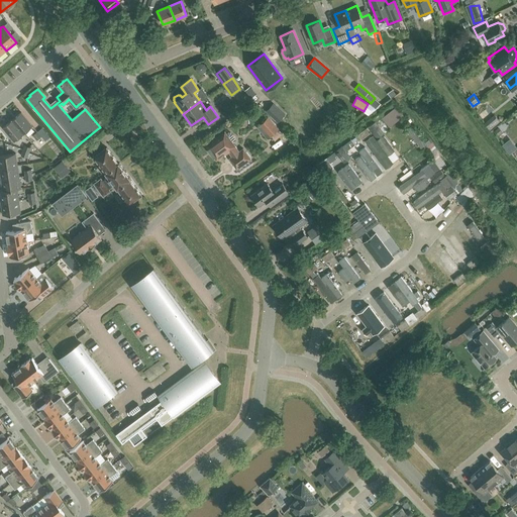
[(11,120),(23,134),(32,126),(21,112),(11,120)]
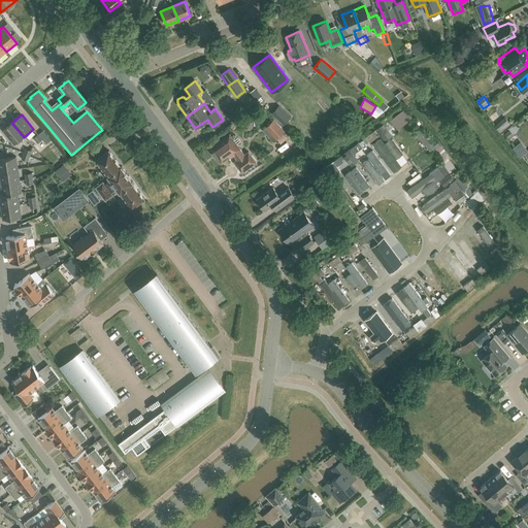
[(285,133),(273,121),(263,130),(273,142),(285,133)]
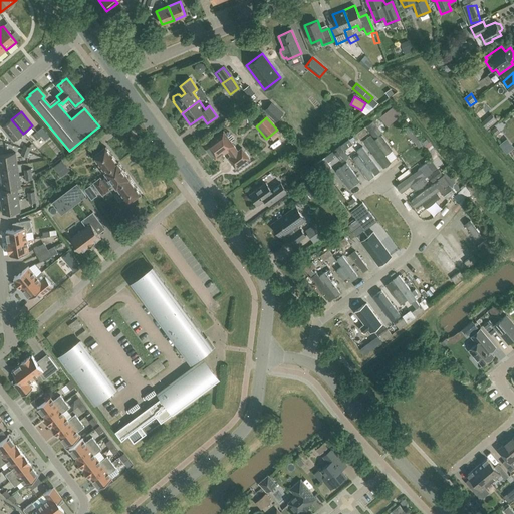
[(14,141),(23,134),(11,119),(2,126),(14,141)]
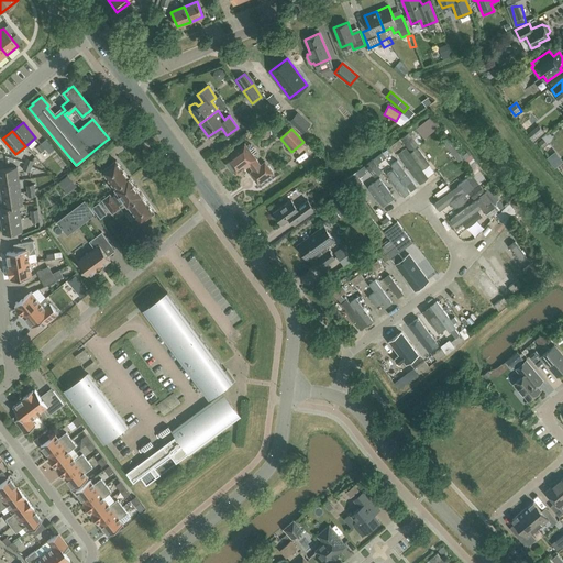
[(422,140),(416,131),(411,135),(409,132),(400,138),(410,152),(419,145),(418,144),(422,140)]
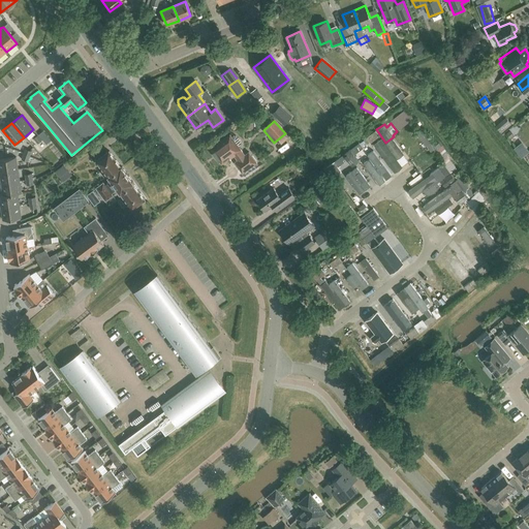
[(436,148),(423,129),(417,133),(431,152),(436,148)]
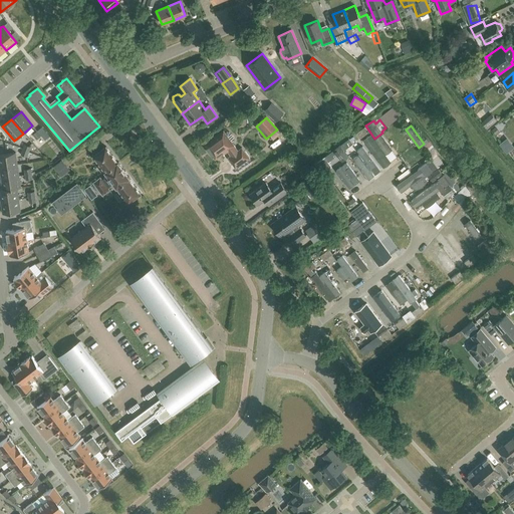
[(368,132),(364,126),(356,133),(360,139),(368,132)]
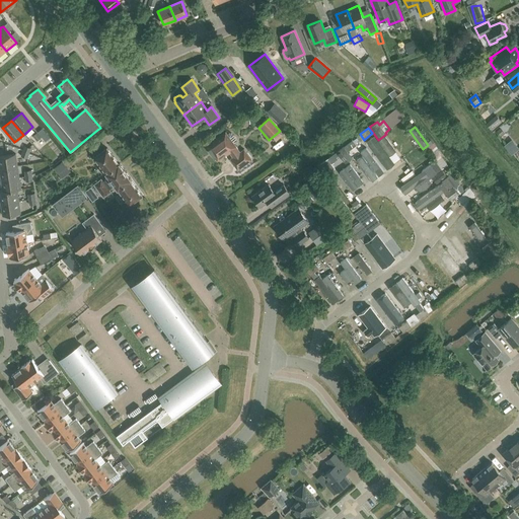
[(42,137),(39,132),(33,136),(38,141),(42,137)]
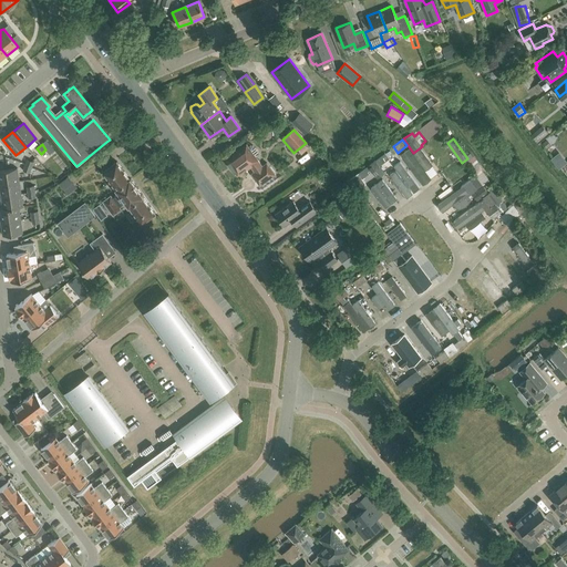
[(258,160),(246,144),(226,160),(237,175),(249,166),(254,172),(251,174),(256,181),(259,185),(275,174),(266,163),(263,166),(258,161),(258,160)]
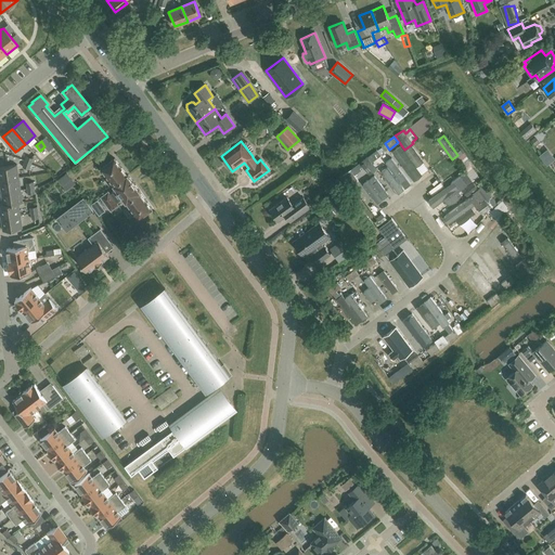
[(394,156),(384,144),(377,149),(387,162),(394,156)]
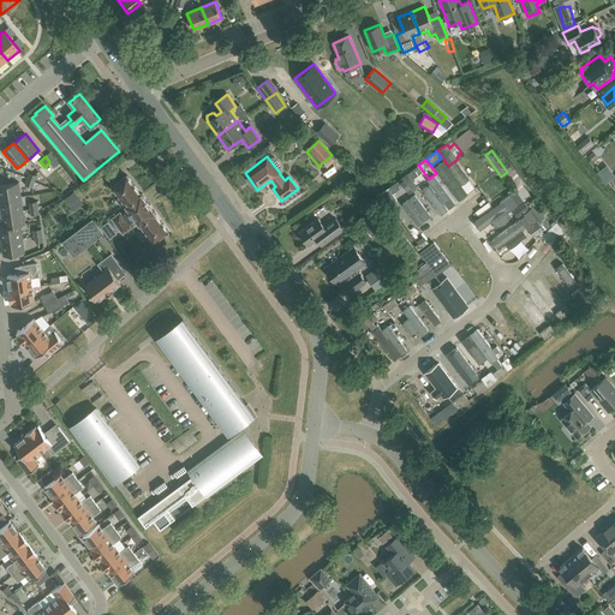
[(434,166),(459,199),(467,193),(460,184),(470,178),(457,160),(448,167),(443,160),(434,166)]
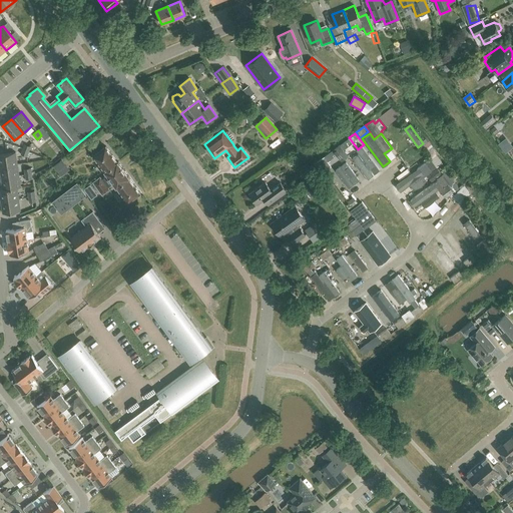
[(352,143),(348,138),(340,144),(344,150),(352,143)]
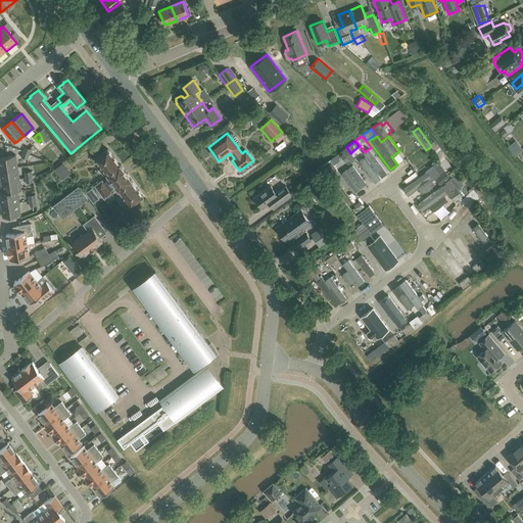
[(346,148),(340,152),(347,162),(353,157),(346,148)]
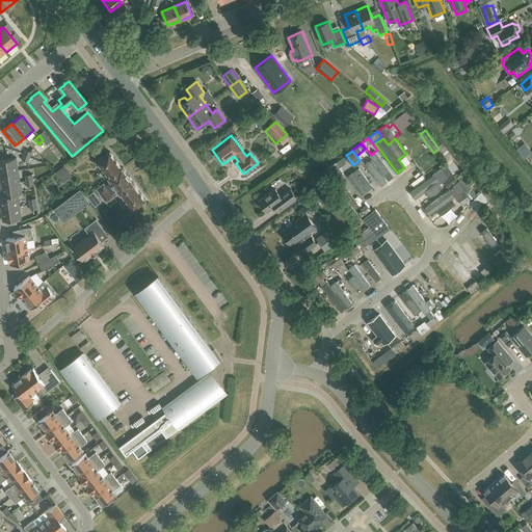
[(114,174),(122,167),(121,167),(110,154),(109,152),(97,161),(111,181),(112,183),(118,178),(114,174)]
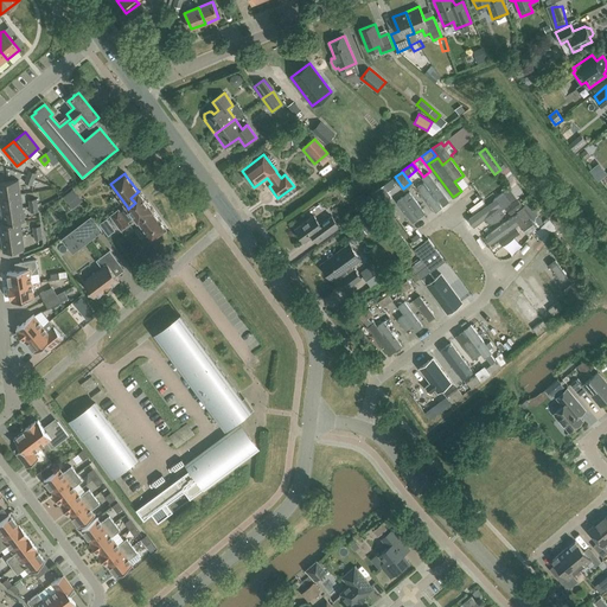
[(427,174),(411,186),(432,213),(447,203),(427,174)]
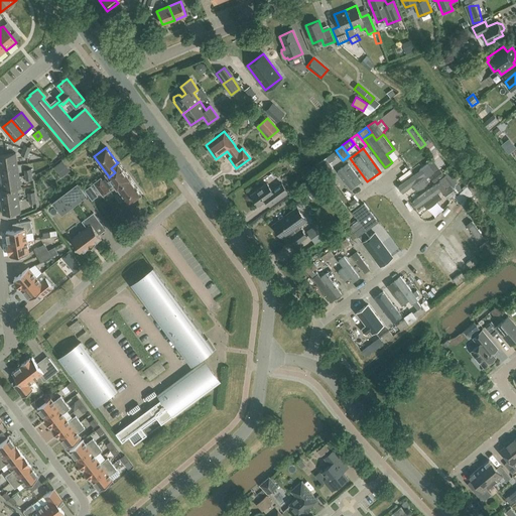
[(395,162),(401,157),(396,150),(389,155),(395,162)]
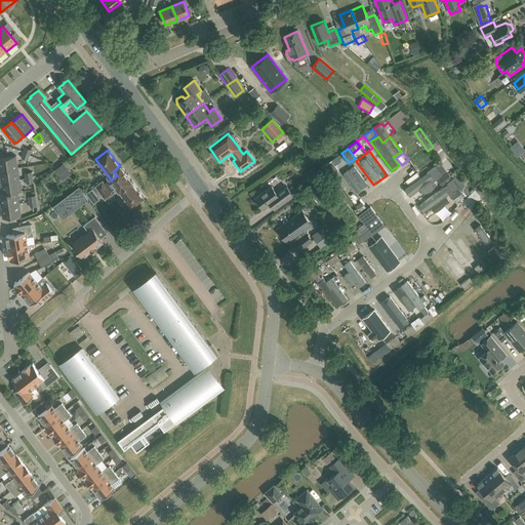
[(344,159),(339,154),(331,160),(335,165),(344,159)]
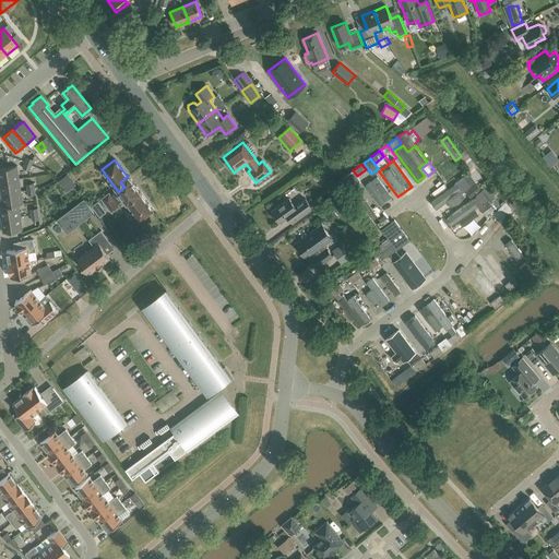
[(0,180),(19,178),(16,166),(0,168),(0,180)]
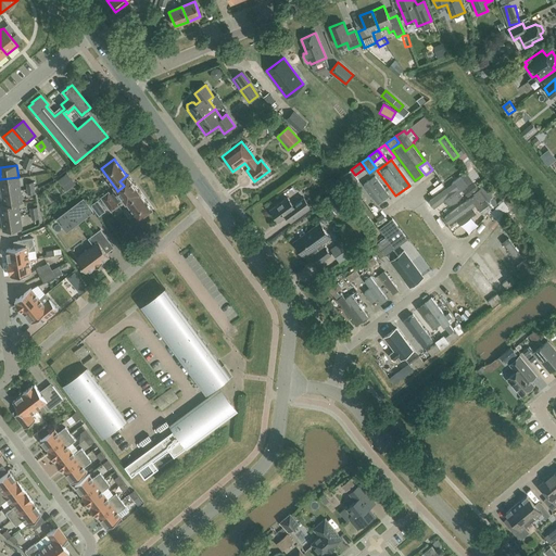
[(472,181),(466,172),(460,176),(467,186),(472,181)]
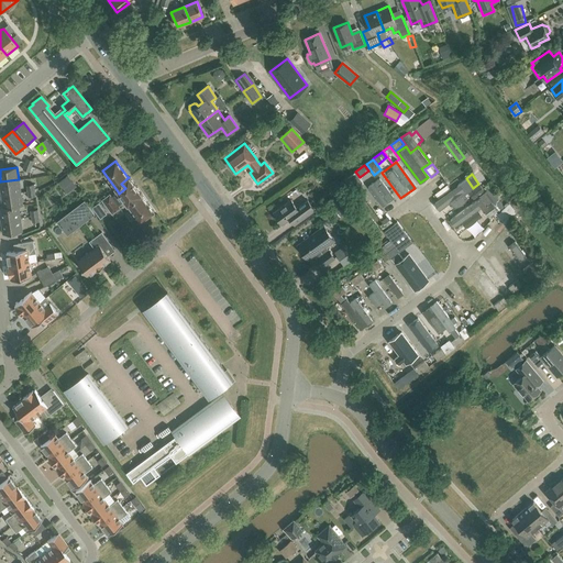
[(69,176),(62,185),(72,194),(79,186),(69,176)]
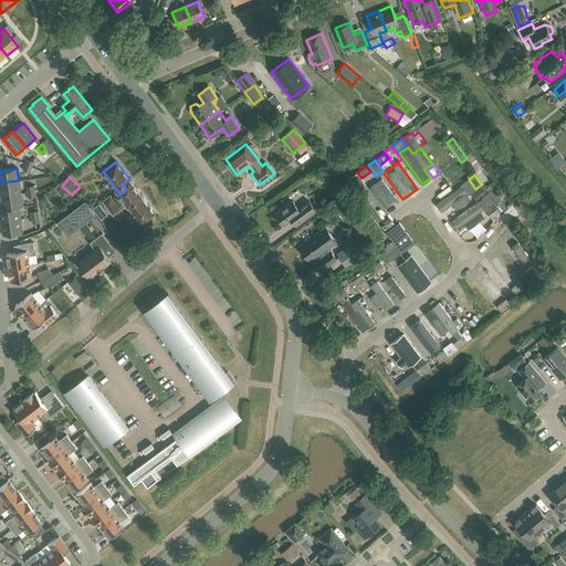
[(132,180),(129,178),(122,185),(126,189),(119,195),(118,192),(112,198),(111,196),(103,201),(113,215),(121,209),(118,207),(126,202),(142,223),(155,213),(154,211),(143,197),(143,196),(142,194),(132,180)]
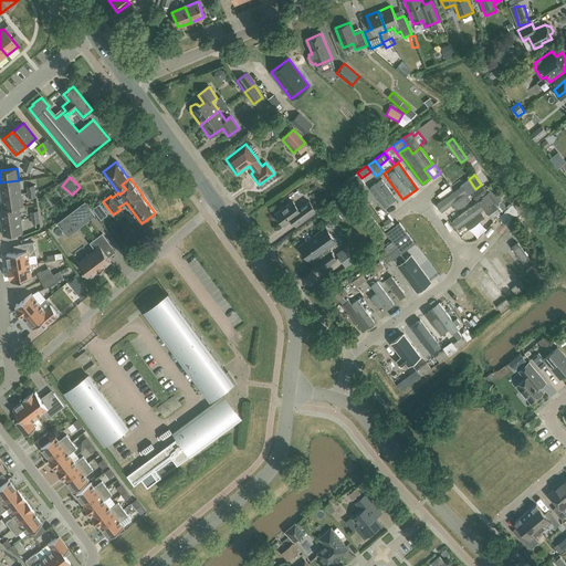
[(394,205),(375,178),(367,185),(385,210),(394,205)]
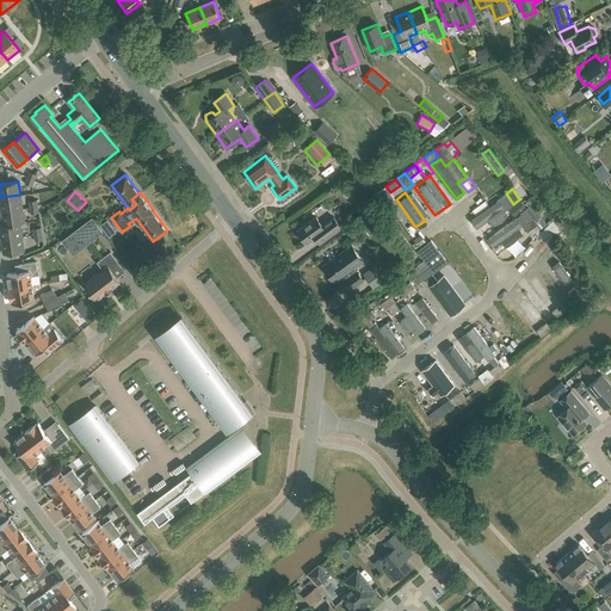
[(0,204),(1,211),(23,209),(20,195),(0,197),(0,204)]
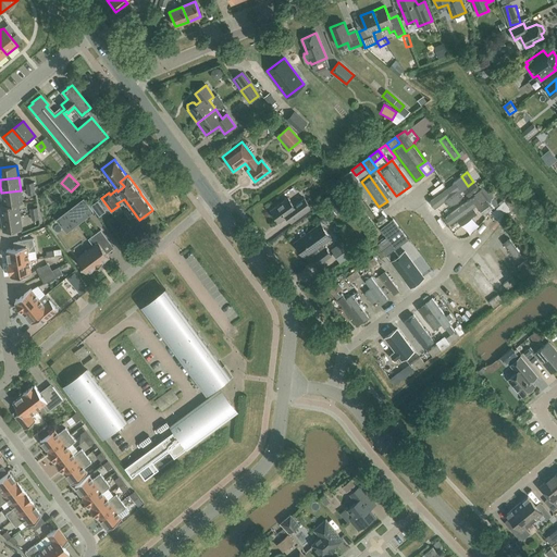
[(437,206),(463,187),(459,182),(433,200),(437,206)]
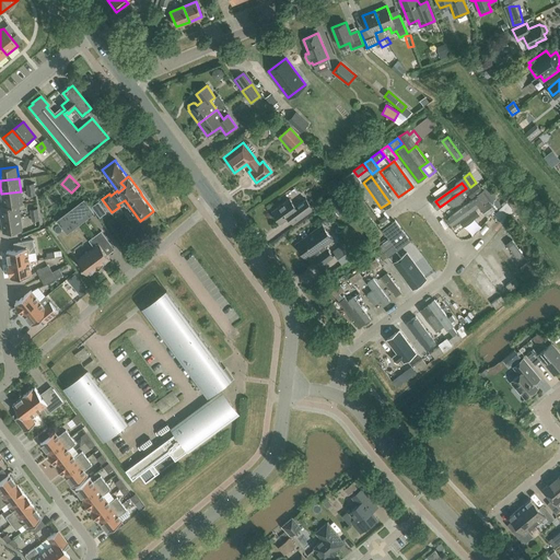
[(482,190),(477,184),(466,193),(470,199),(482,190)]
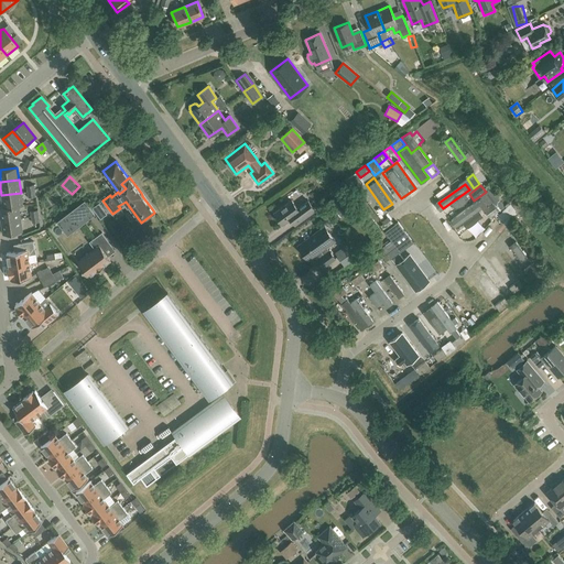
[(498,197),(491,187),(486,192),(494,202),(498,197)]
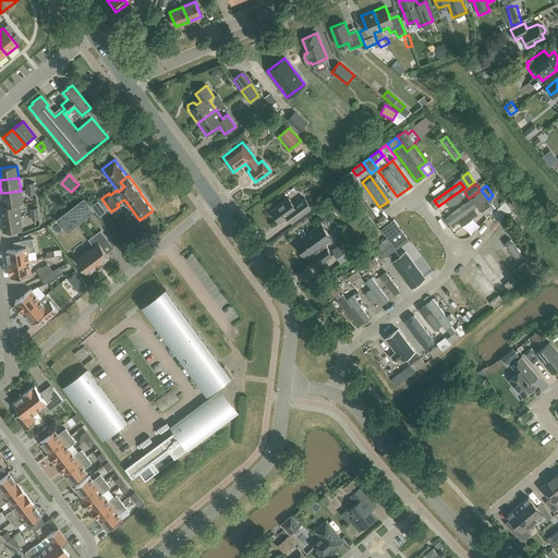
[(487,199),(481,190),(475,194),(482,204),(487,199)]
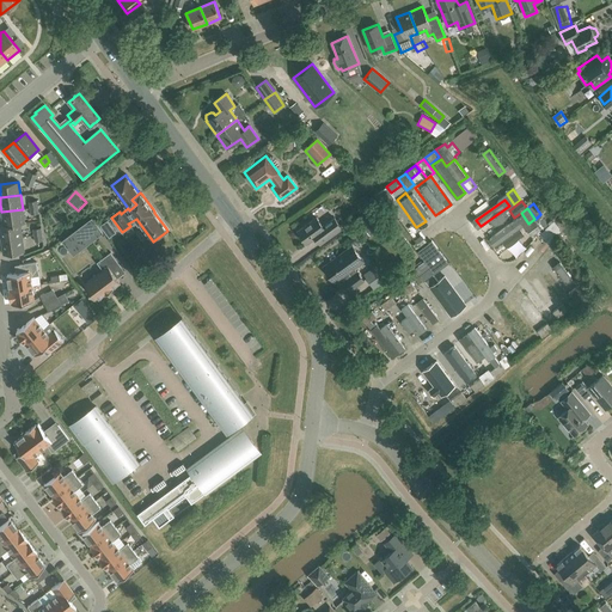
[(23,209),(1,212),(4,226),(20,224),(25,224),(23,209)]
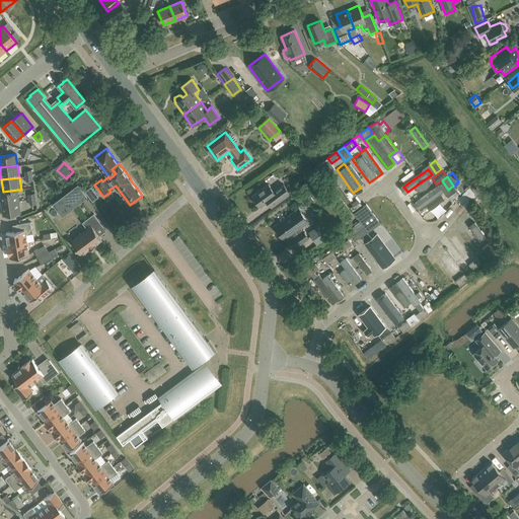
[(325,191),(318,181),(306,190),(313,200),(325,191)]
